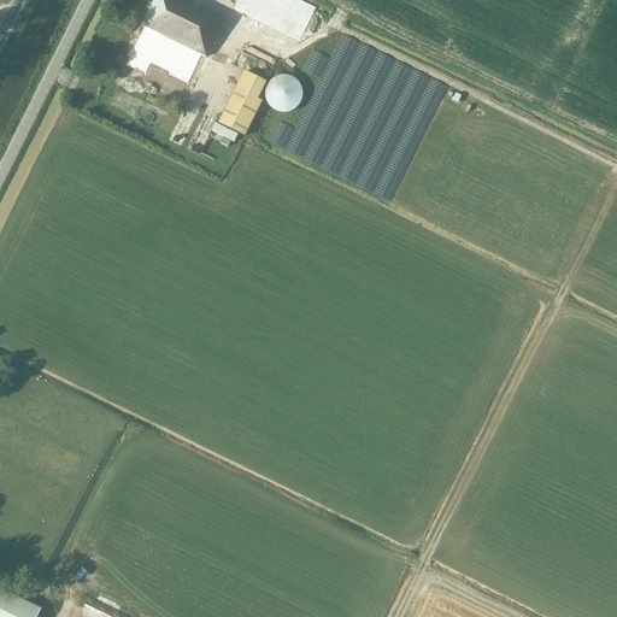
[(218,18),(181,0),(153,0),(141,27),(144,28),(139,37),(137,37),(130,52),(153,63),(165,39),(195,53),(192,62),(201,66),(206,58),(219,31),(218,30),(222,21),(218,18)]
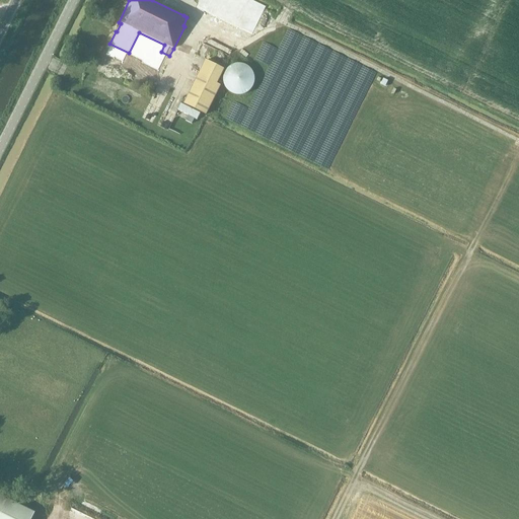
[(253,0),(200,0),(197,6),(251,33),(266,6),(253,0)]
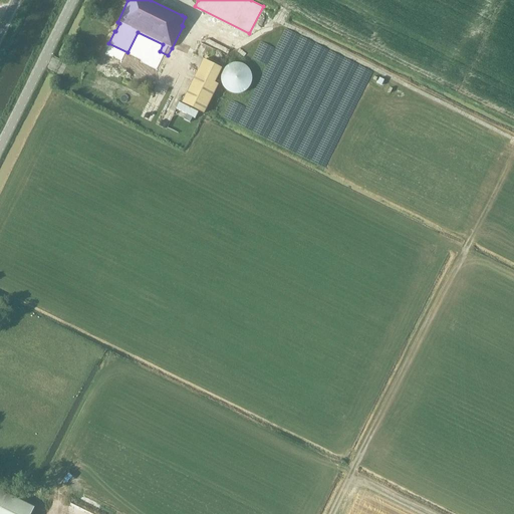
[(204,59),(182,103),(204,113),(218,84),(215,83),(222,68),(204,59)]
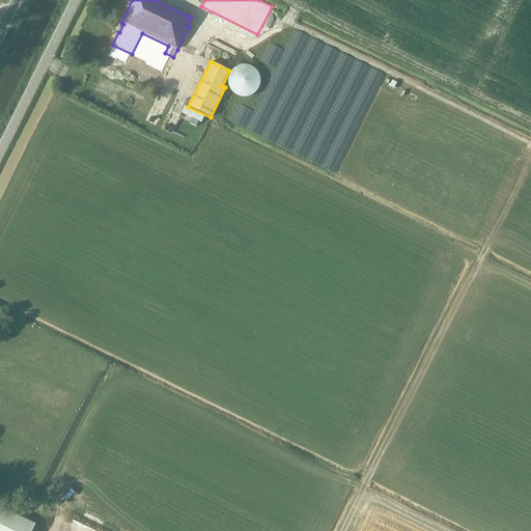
[(233,93),(235,95),(240,98),(246,98),(253,95),(258,88),(260,80),(257,73),(253,68),(249,66),(246,66),(243,65),(234,68),(229,76),(228,84),(231,91),(233,93)]
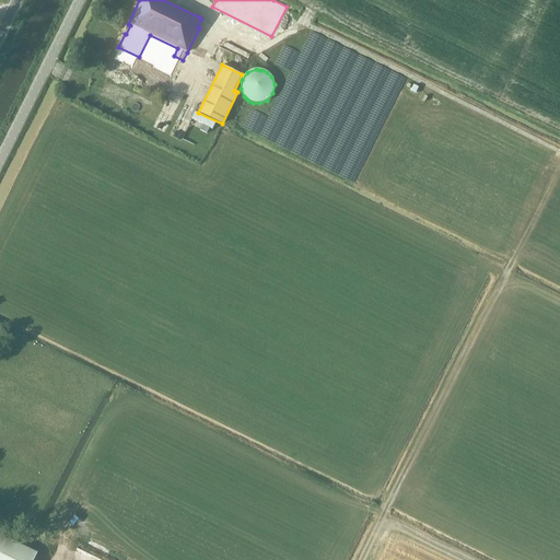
[(0,535),(0,559),(33,559),(37,553),(0,535)]
